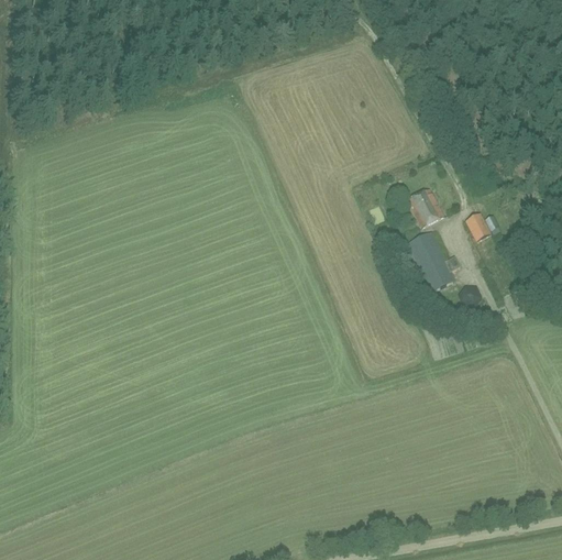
[(407,199),(421,227),(443,215),(429,188),(407,199)]
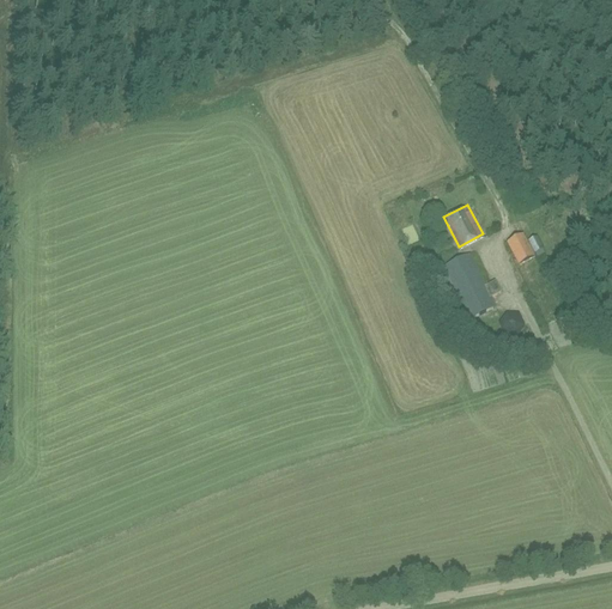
[(406,241),(411,238),(414,247),(426,241),(418,225),(401,232),(406,241)]
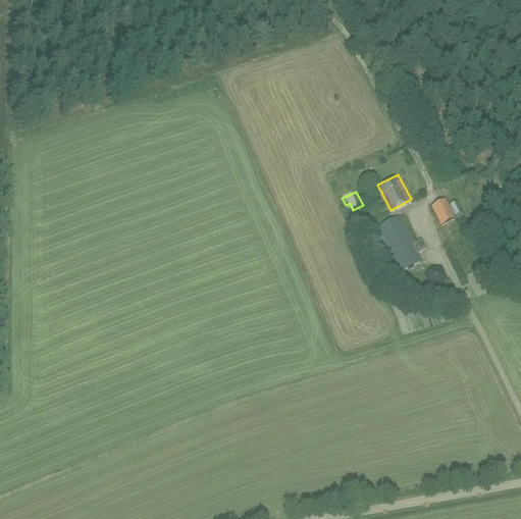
[(445,197),(431,204),(441,222),(455,215),(445,197)]
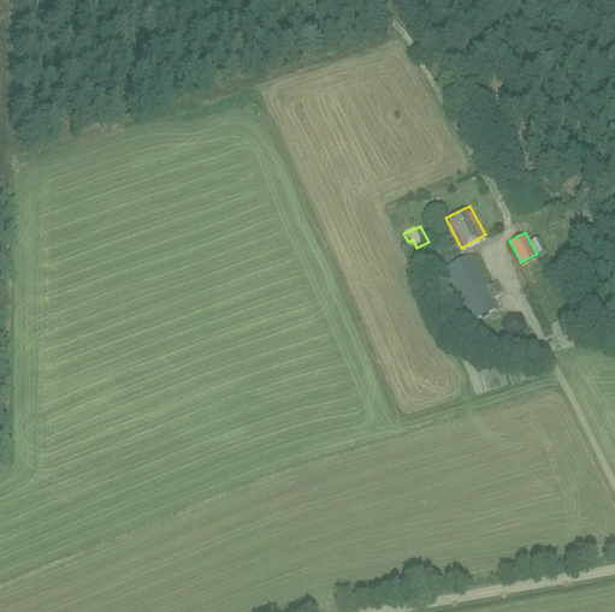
[(472,253),(445,266),(471,319),(498,306),(494,296),(503,291),(497,279),(488,284),(472,253)]
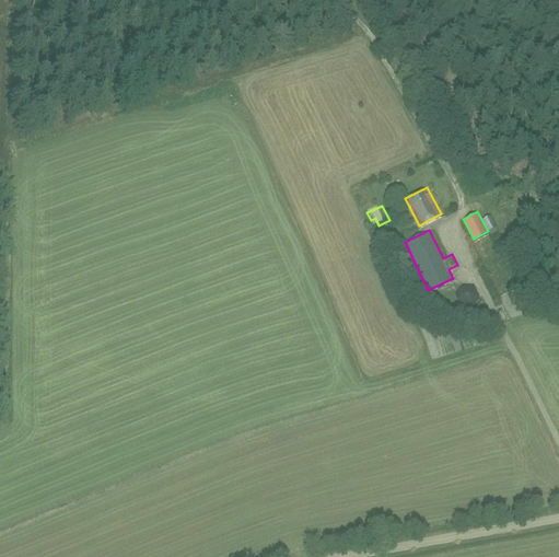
[(479,292),(474,283),(461,282),(454,292),(459,303),(473,304),(479,292)]
